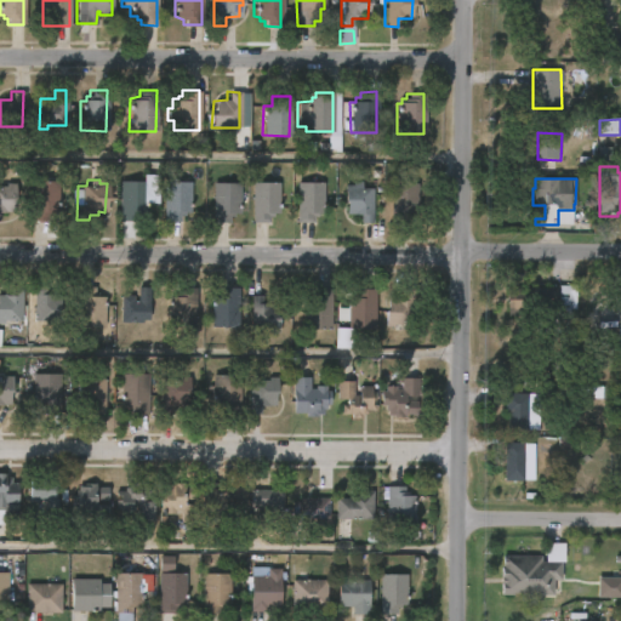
[(34,222),(33,222),(33,181),(61,181),(61,199),(57,199),(57,212),(50,212),(50,222),(34,222)]
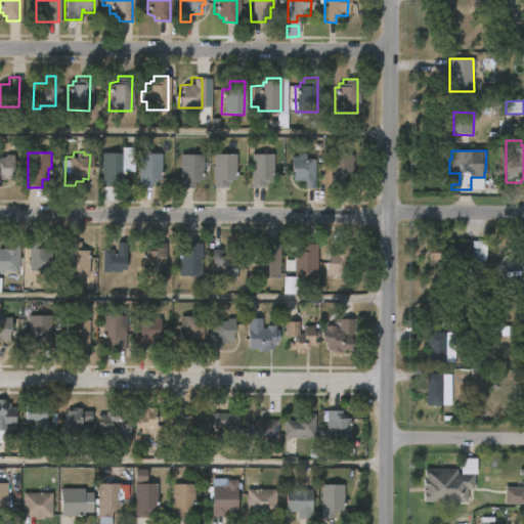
[(100,185),(98,185),(99,153),(122,153),(121,178),(117,178),(117,181),(113,181),(113,185),(100,185)]
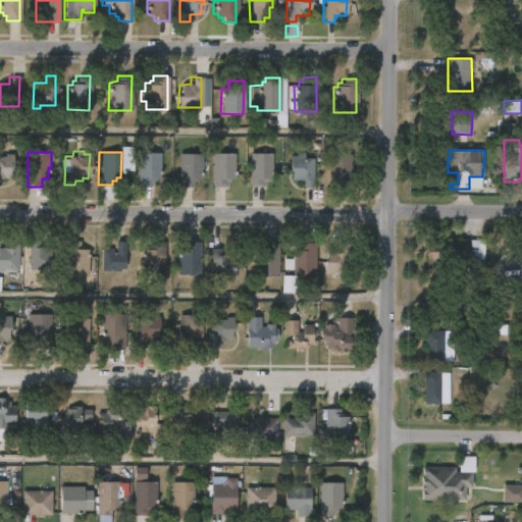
[(138,187),(137,153),(159,153),(159,179),(155,179),(155,181),(151,181),(151,187),(138,187)]
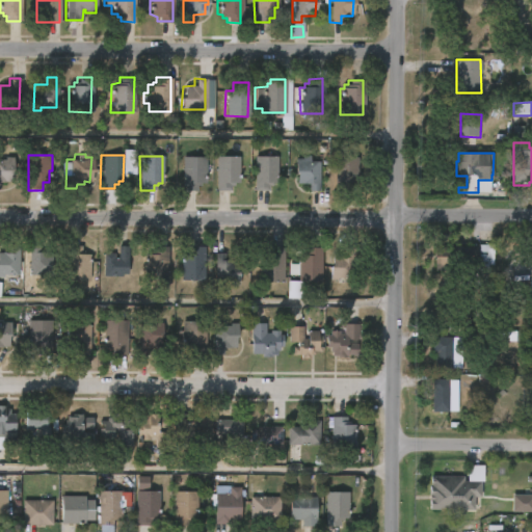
[(218,191),(217,191),(217,156),(240,156),(240,184),(232,186),(232,190),(218,191)]
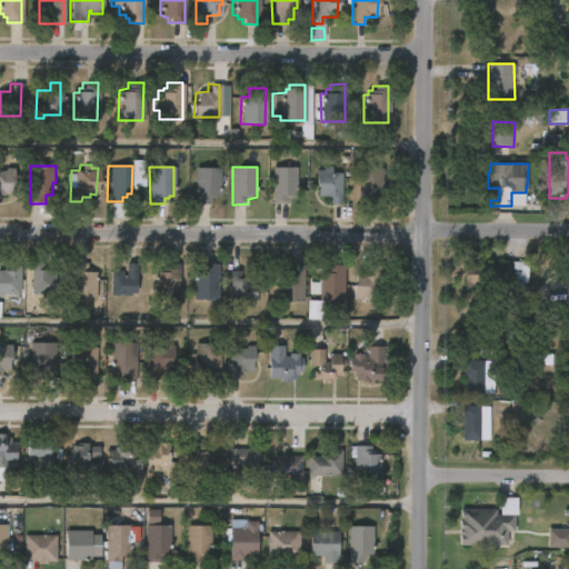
[(0,171),(6,171),(6,168),(16,168),(16,195),(0,195),(0,171)]
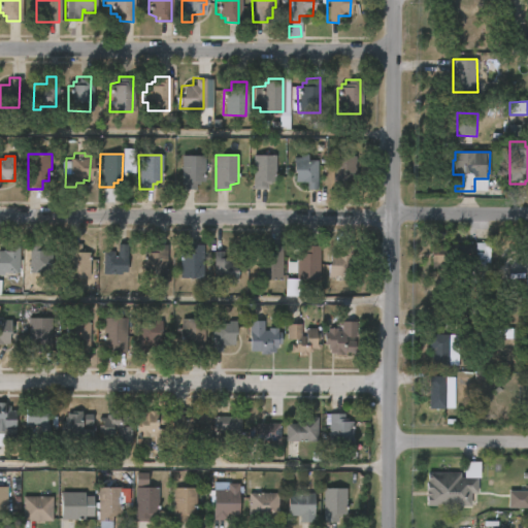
[(183,189),(182,189),(183,156),(205,156),(205,185),(197,184),(197,189),(183,189)]
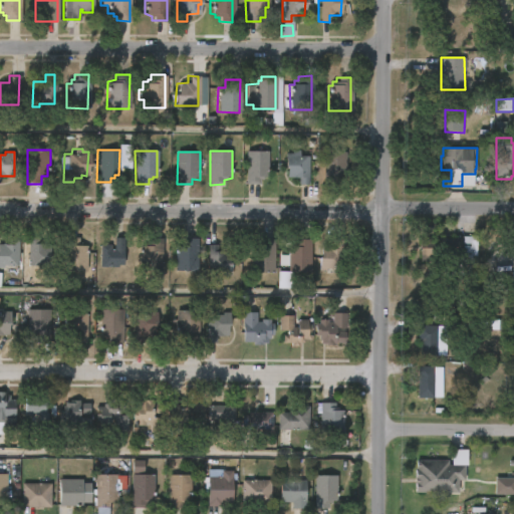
[(246,185),(245,185),(245,152),(266,152),(266,178),(262,178),(262,181),(258,181),(258,185),(246,185)]
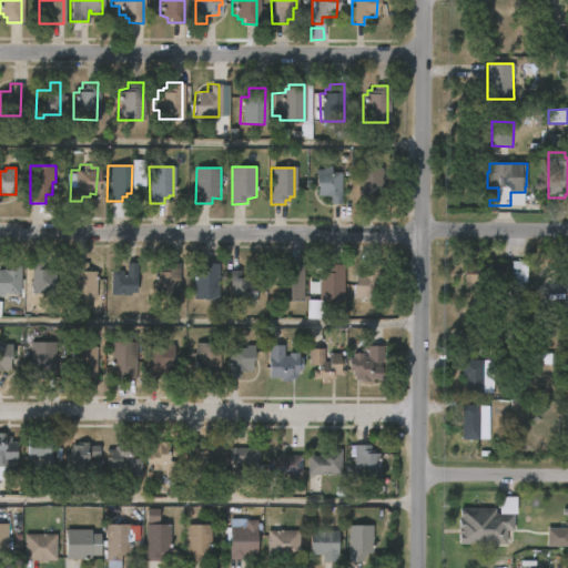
[(381,169),(379,196),(372,196),(371,205),(356,205),(357,168),(381,169)]
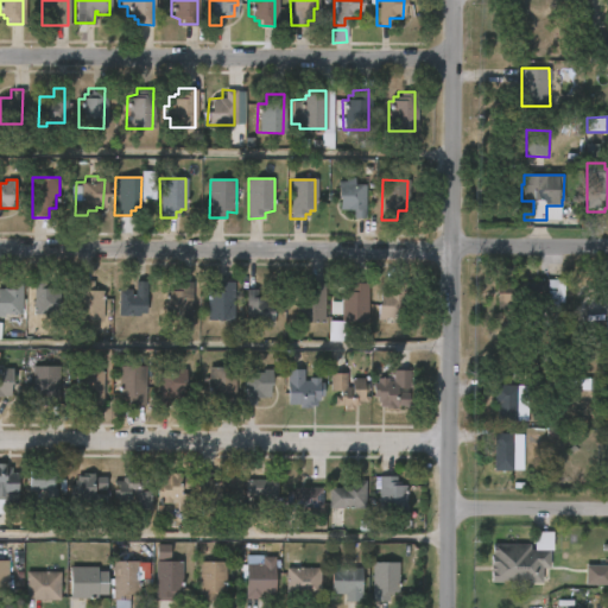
[(344,181),(344,184),(363,184),(363,217),(350,217),(350,209),(337,209),(337,181),(344,181)]
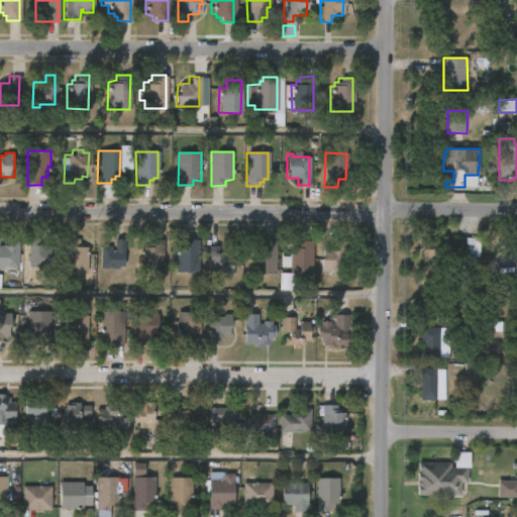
[(481,237),(481,277),(463,277),(463,259),(448,259),(448,261),(438,261),(438,264),(424,264),(423,242),(437,242),(437,239),(457,239),(457,237),(481,237)]
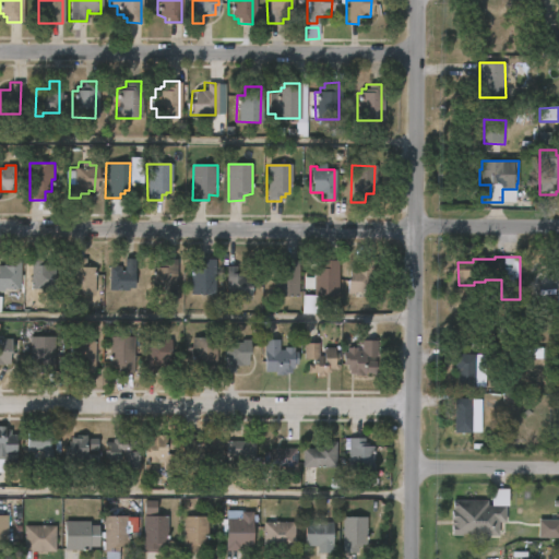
[(1,292),(0,292),(0,265),(10,265),(10,258),(21,258),(21,289),(4,289),(4,292),(1,292)]
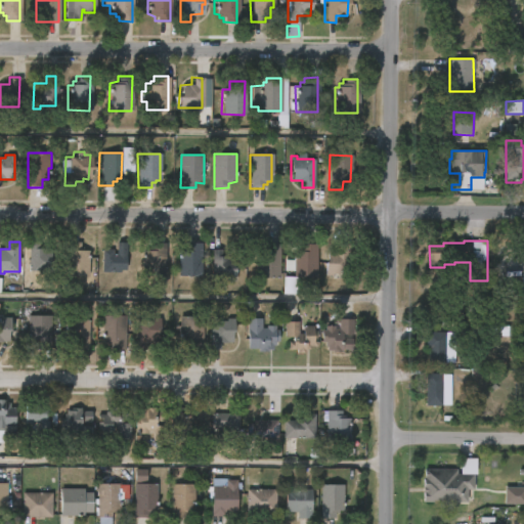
[(40,243),(40,249),(53,249),(53,274),(40,274),(40,271),(30,271),(30,253),(24,253),(24,243),(40,243)]
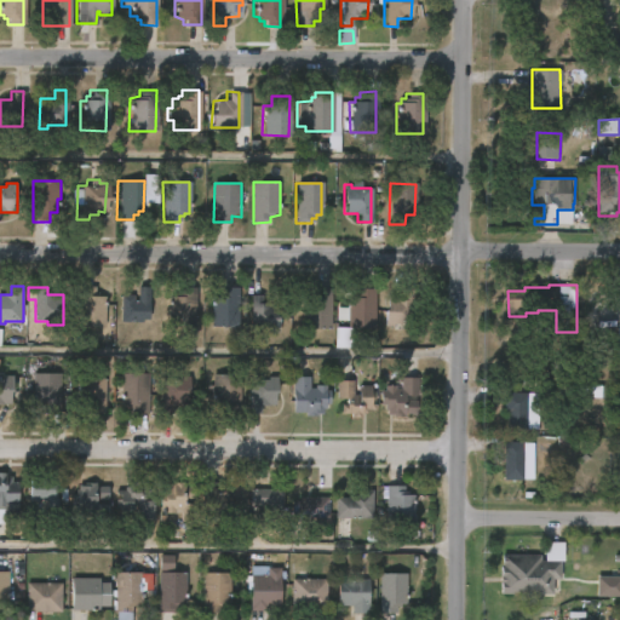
[(107,305),(105,328),(78,328),(79,287),(96,287),(96,293),(99,293),(99,297),(107,297),(107,305)]
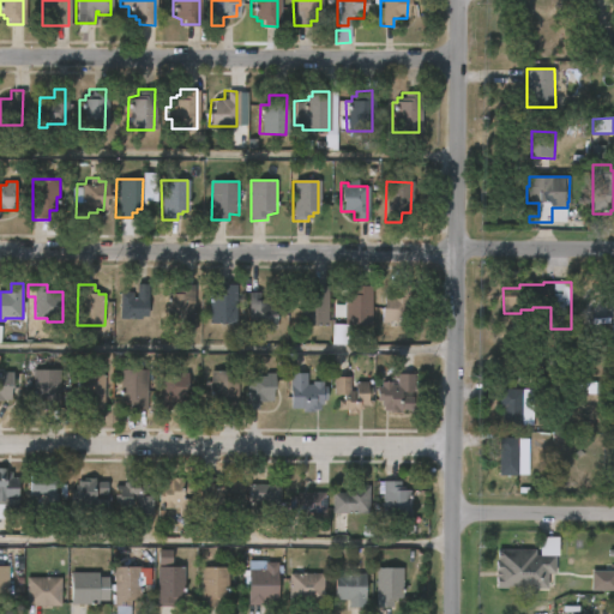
[(149,284),(149,319),(121,319),(120,293),(133,293),(133,296),(138,296),(138,284),(149,284)]
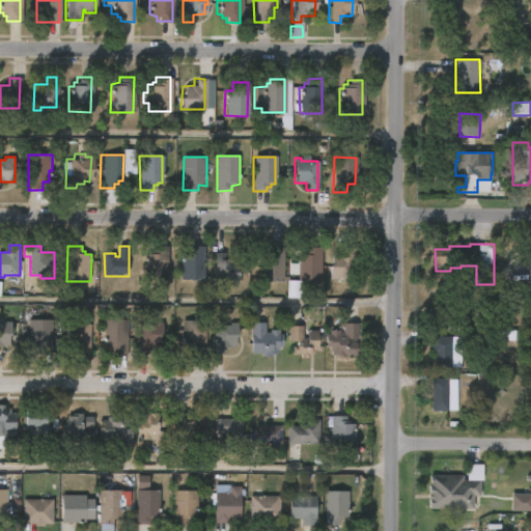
[(168,280),(145,280),(145,253),(148,253),(148,251),(154,251),(154,246),(169,247),(168,280)]
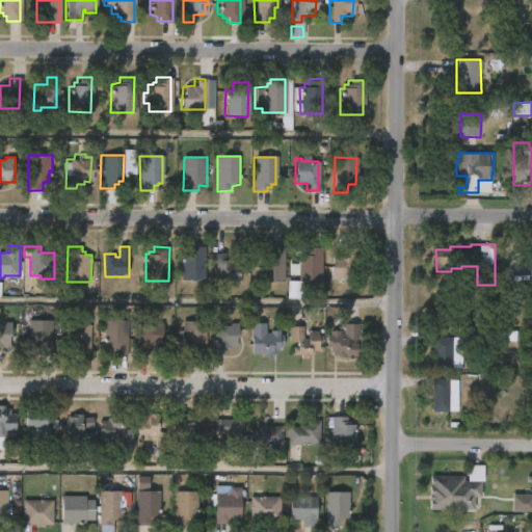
[(205,282),(182,281),(182,261),(184,261),(184,255),(191,255),(191,246),(206,247),(205,282)]
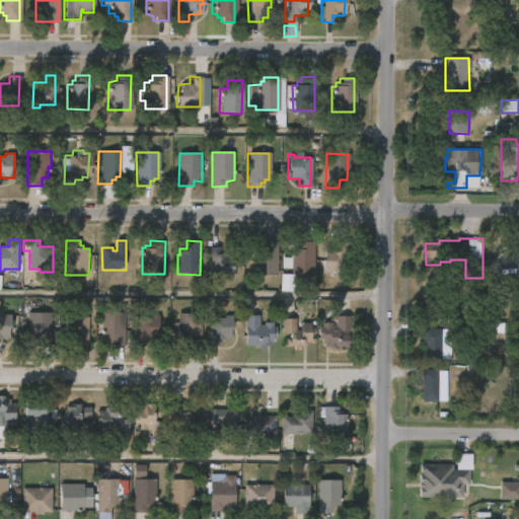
[(311,241),(310,276),(291,276),(291,248),(294,249),(294,245),(298,245),(298,241),(311,241)]
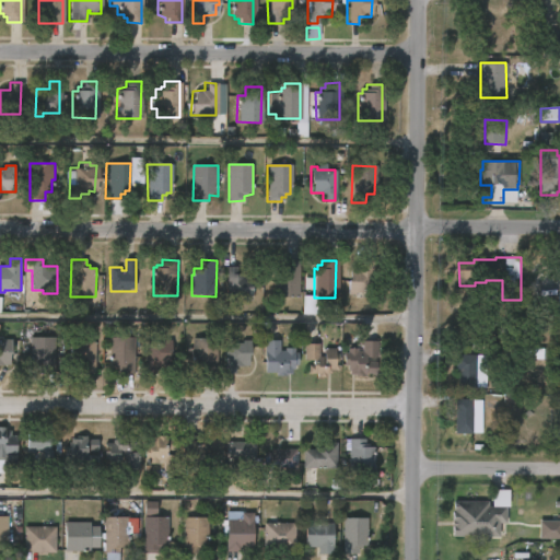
[(372,293),(372,299),(356,299),(356,295),(350,295),(351,268),(363,268),(363,261),(375,261),(375,293),(372,293)]
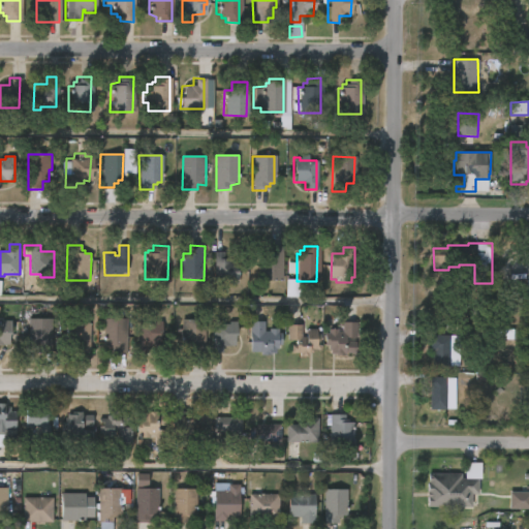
[(283,281),(260,281),(260,253),(269,252),(269,248),(283,248),(283,281)]
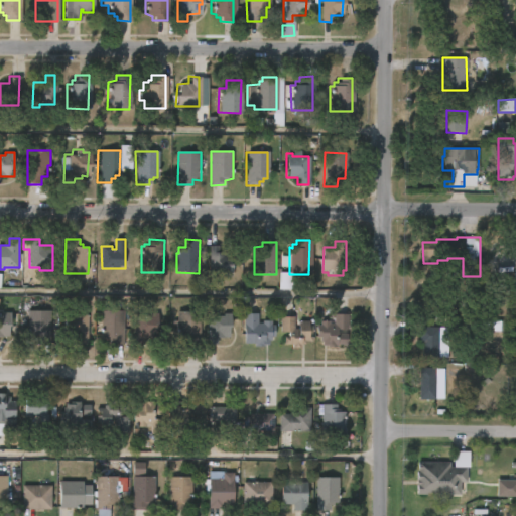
[(220,246),(220,253),(232,253),(233,276),(210,276),(210,246),(220,246)]
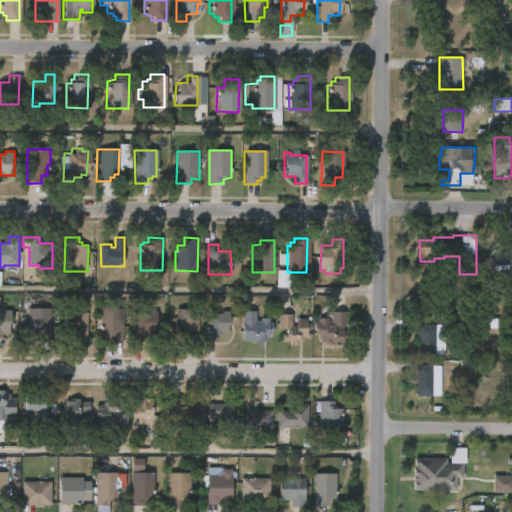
[(50,309),(50,341),(37,341),(37,333),(28,333),(28,309),(50,309)]
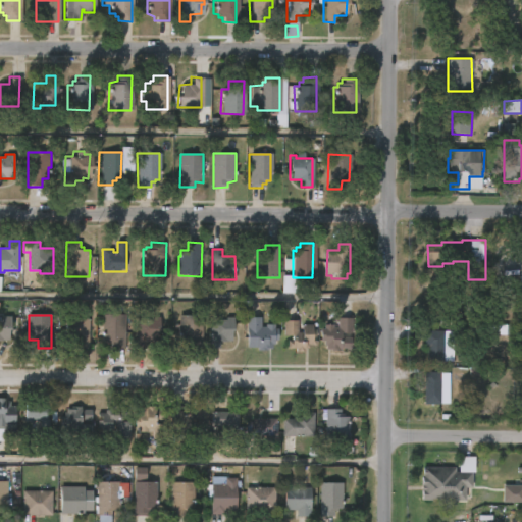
[(74,315),(74,319),(89,319),(89,349),(80,349),(80,342),(76,342),(76,336),(65,336),(66,315),(74,315)]
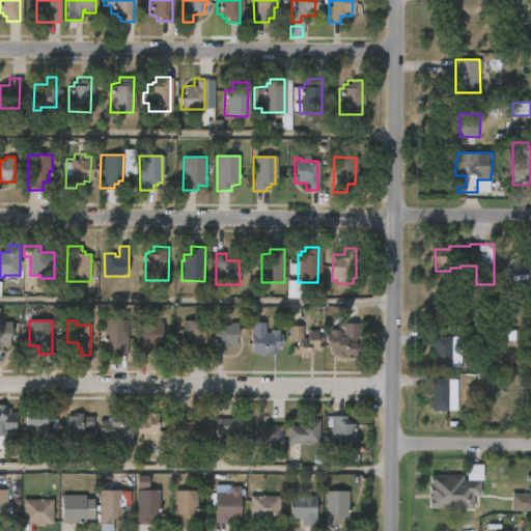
[(128,320),(128,355),(110,355),(110,347),(104,347),(104,320),(128,320)]
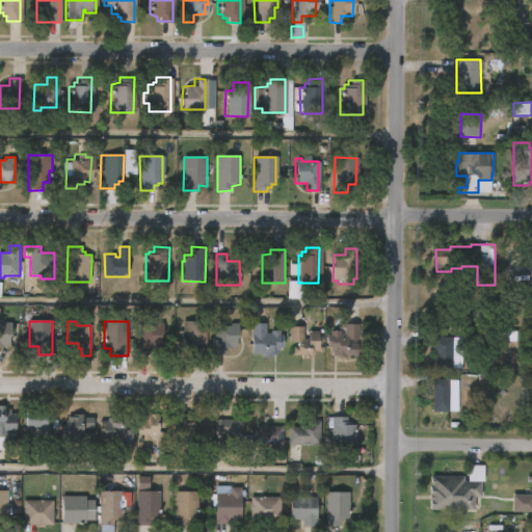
[(207,322),(206,353),(192,352),(192,345),(183,344),(183,336),(178,336),(178,330),(183,331),(183,321),(207,322)]
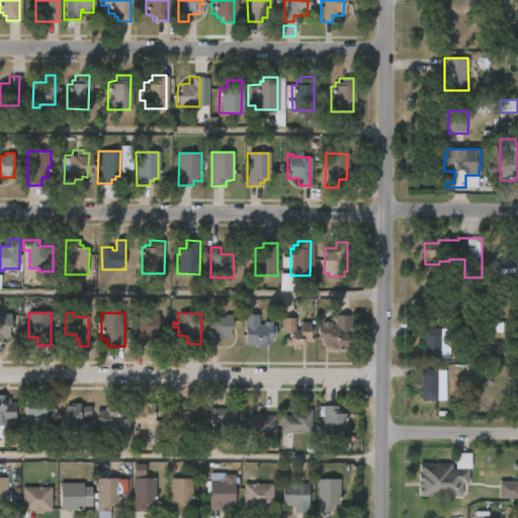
[(226,313),(226,316),(234,316),(233,330),(231,330),(231,339),(225,339),(225,346),(208,346),(209,318),(220,318),(220,313),(226,313)]
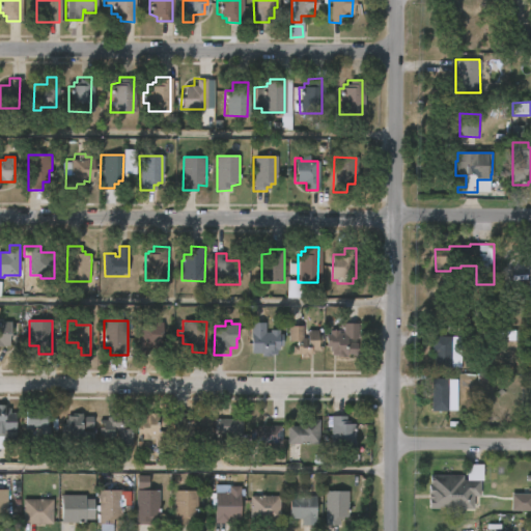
[(0,325),(3,325),(3,323),(11,323),(11,337),(9,337),(9,347),(0,347),(0,325)]
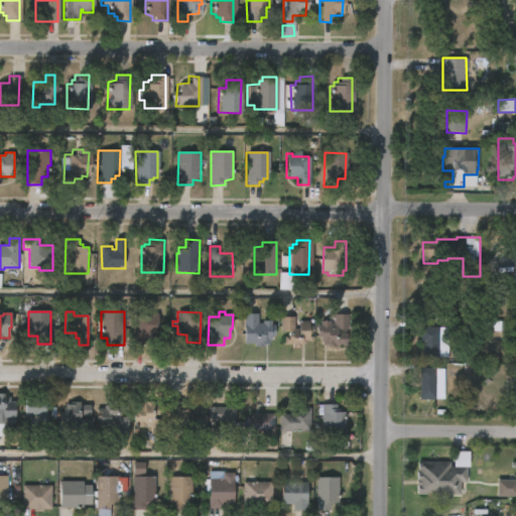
[(136,345),(135,315),(150,315),(150,313),(159,313),(159,332),(153,332),(153,336),(146,336),(146,345),(136,345)]
